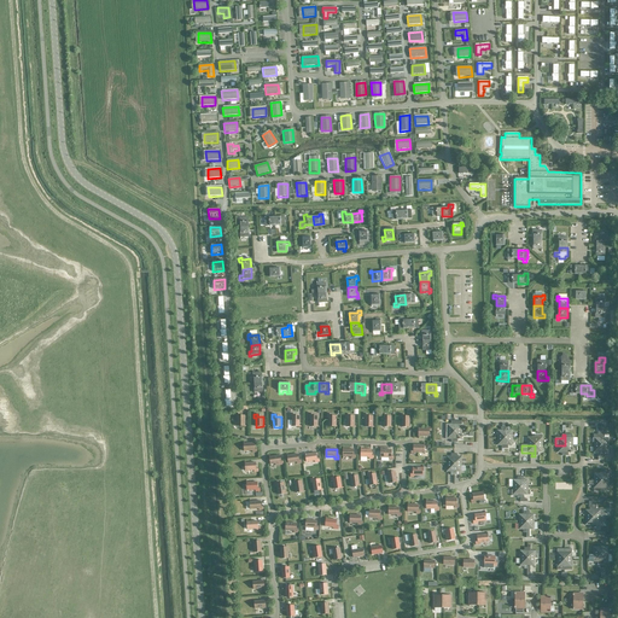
[(354,449),(343,449),(343,456),(351,458),(351,459),(355,459),(355,455),(354,455),(354,449)]
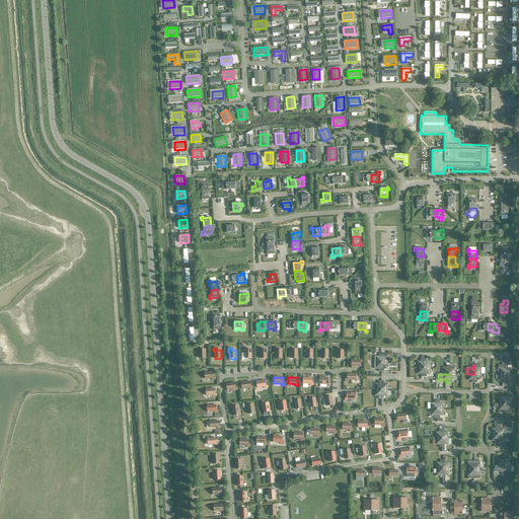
[(312,378),(303,377),(303,384),(310,384),(310,386),(313,386),(313,383),(312,382),(312,378)]
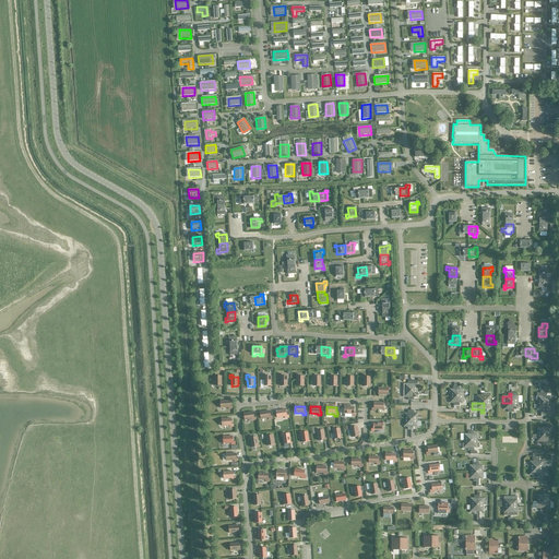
[(354,407),(344,407),(344,414),(352,414),(352,416),(356,416),(356,413),(354,413),(354,407)]
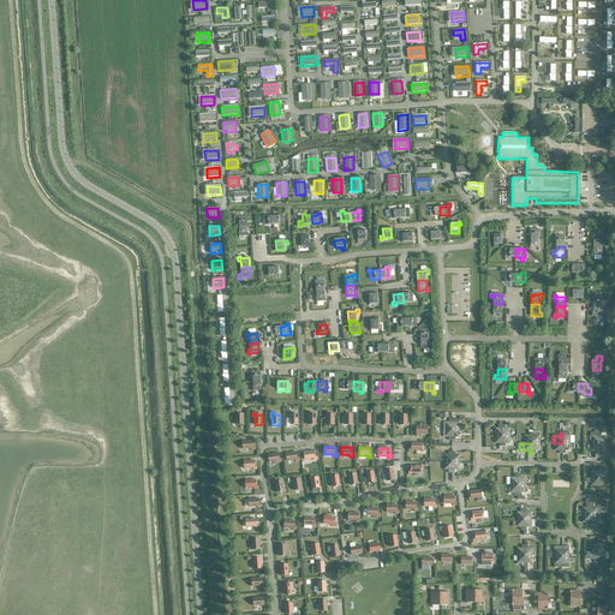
[(268,455),(269,463),(274,461),(274,464),(282,463),(281,459),(279,459),(279,454),(268,455)]
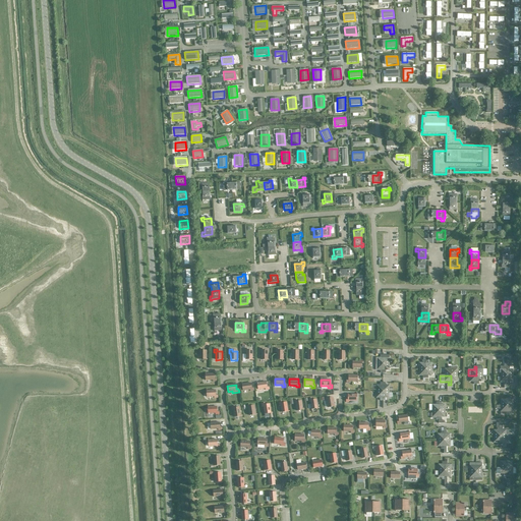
[(327,401),(328,408),(334,407),(333,398),(328,399),(328,397),(325,397),(326,401),(327,401)]
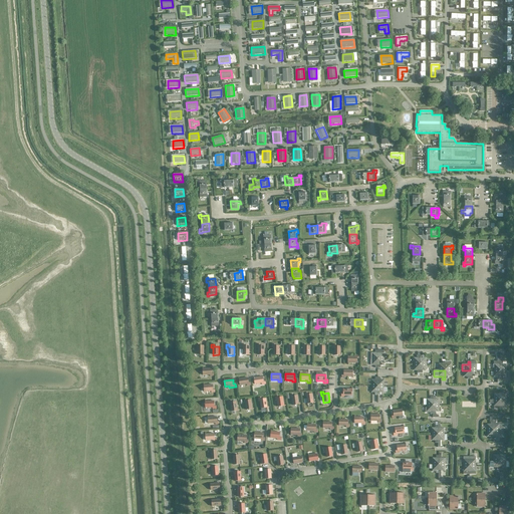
[(306,399),(303,400),(304,404),(307,403),(307,404),(313,403),(312,395),(307,395),(307,394),(304,394),(305,397),(306,397),(306,399)]
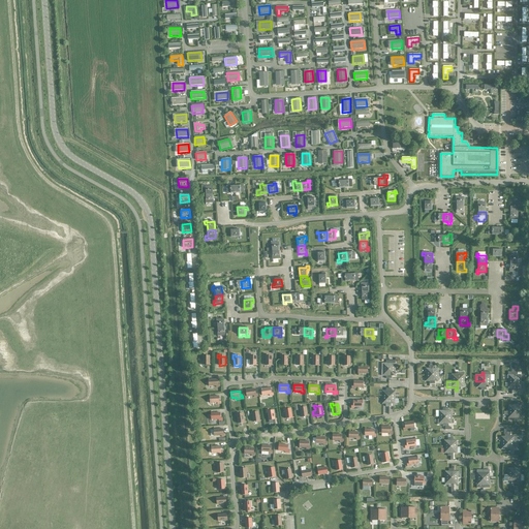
[(301,417),(308,416),(306,407),(302,408),(301,406),(298,407),(299,410),(300,410),(301,417)]
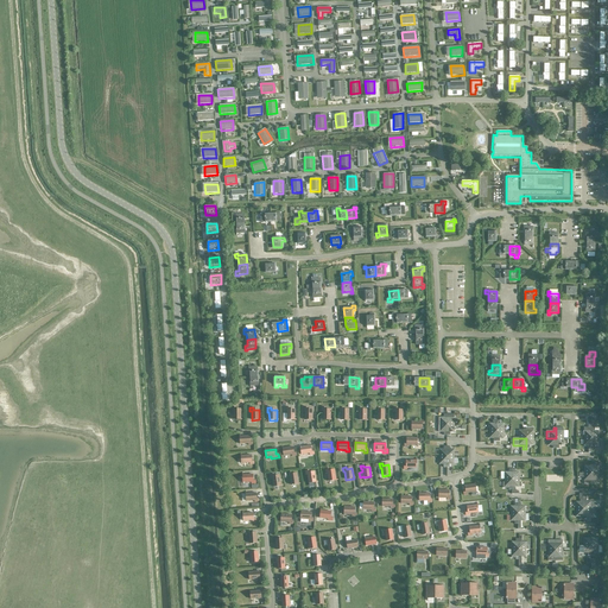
[(329,481),(336,480),(335,470),(329,470),(329,469),(325,469),(325,473),(328,473),(329,481)]
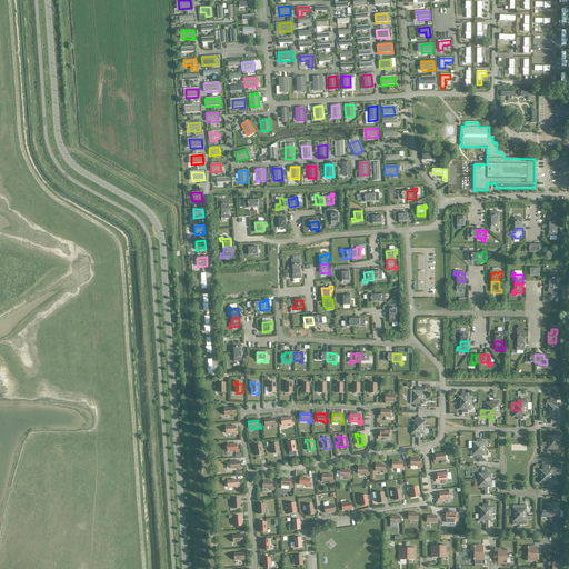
[(289,452),(296,451),(295,441),(289,442),(289,440),(286,441),(286,445),(288,445),(289,452)]
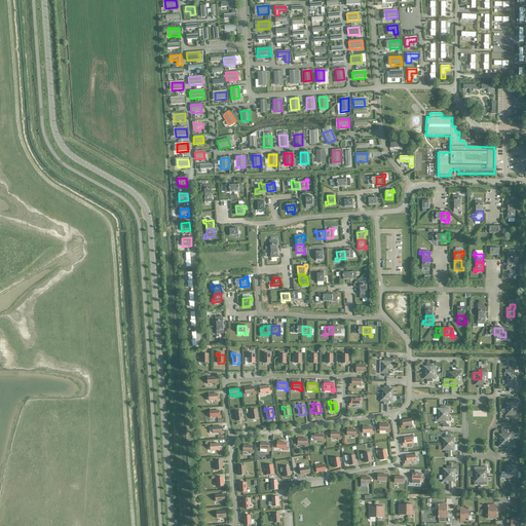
[(252,419),(258,419),(257,410),(252,411),(252,409),(249,409),(249,413),(251,412),(252,419)]
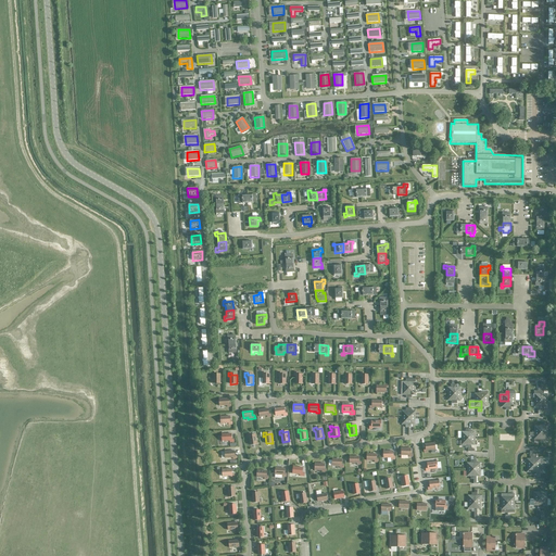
[(250,445),(256,444),(255,434),(251,436),(250,433),(247,434),(248,438),(249,438),(250,445)]
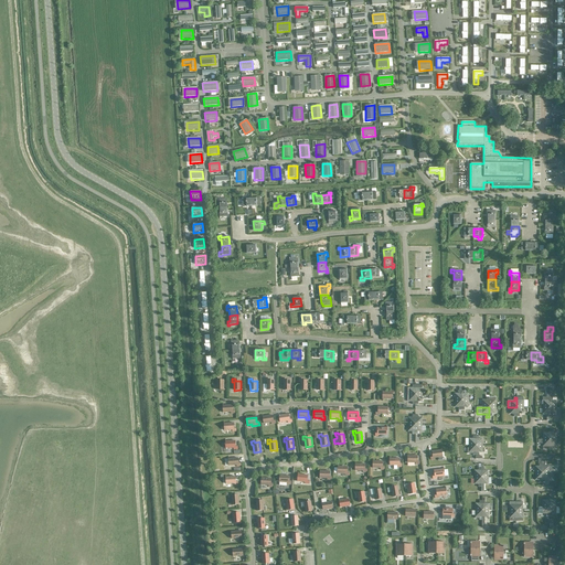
[(550,440),(543,440),(539,440),(539,444),(543,444),(543,449),(550,449),(550,440)]
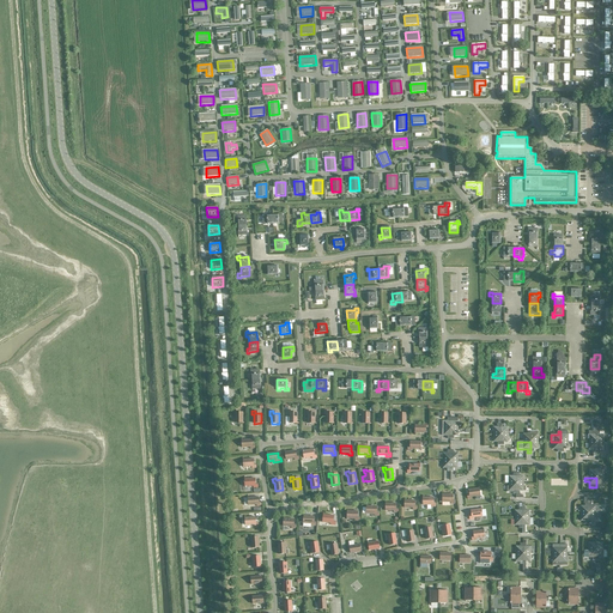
[(472,497),(479,496),(480,496),(479,489),(468,490),(469,496),(467,496),(467,499),(472,499),(472,497)]
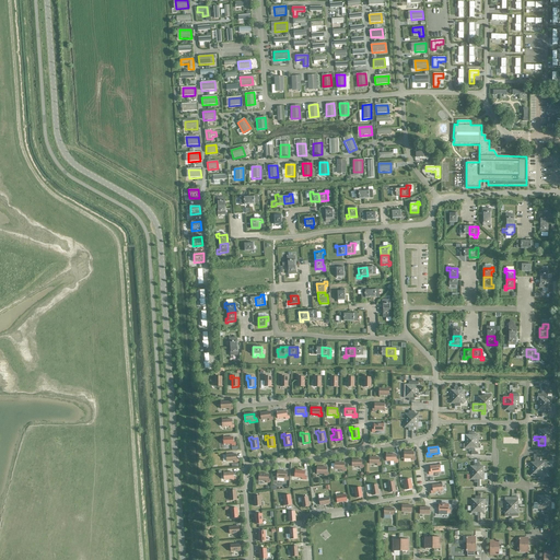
[(378,457),(370,457),(370,464),(377,464),(377,466),(381,466),(381,463),(378,463),(378,457)]
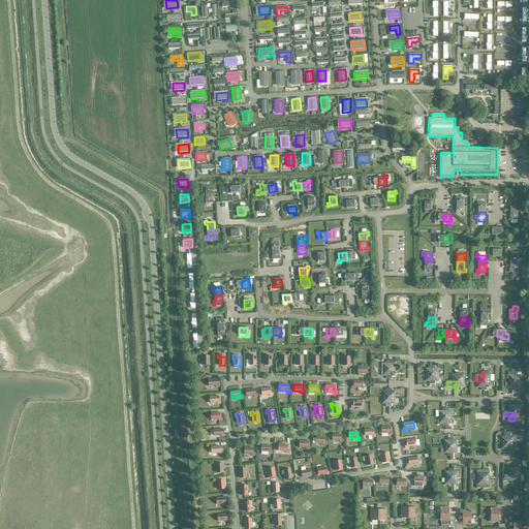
[(518,443),(518,437),(510,437),(510,432),(507,432),(507,434),(507,443),(514,443),(518,443)]
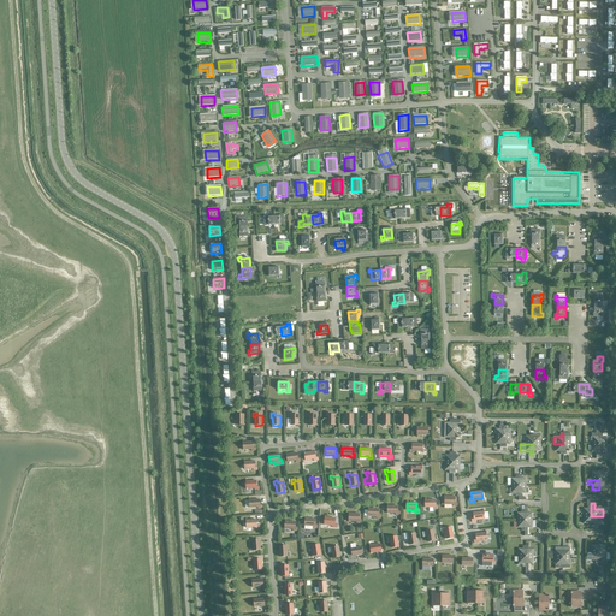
[(398,507),(388,505),(388,514),(396,514),(396,515),(400,515),(400,511),(397,511),(398,507)]
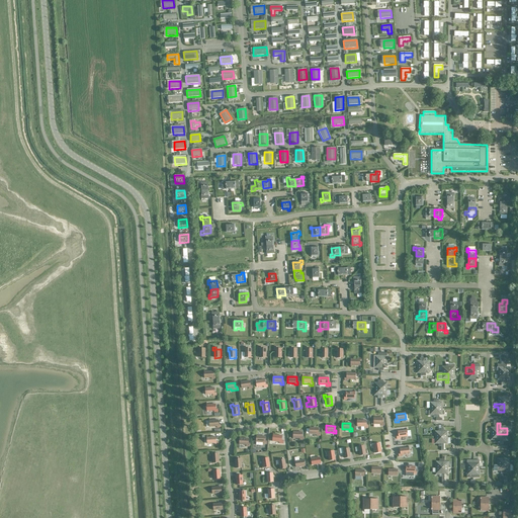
[(307,429),(307,434),(310,434),(317,434),(317,436),(320,436),(320,433),(319,433),(319,428),(310,428),(310,429),(307,429)]
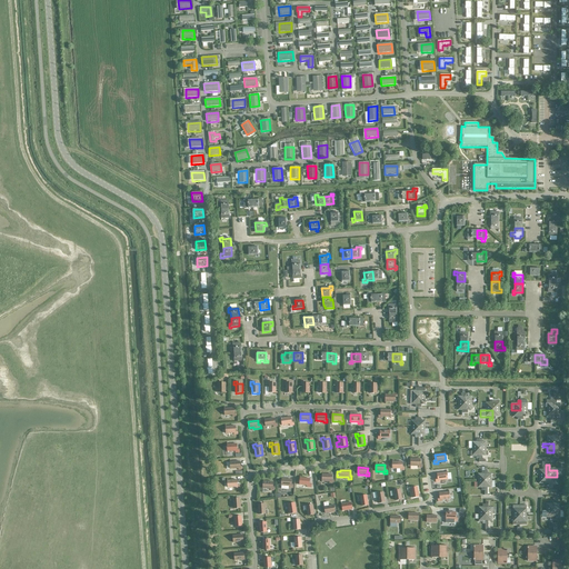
[(439,481),(445,480),(448,480),(447,472),(437,473),(438,479),(436,479),(436,482),(440,482),(439,481)]
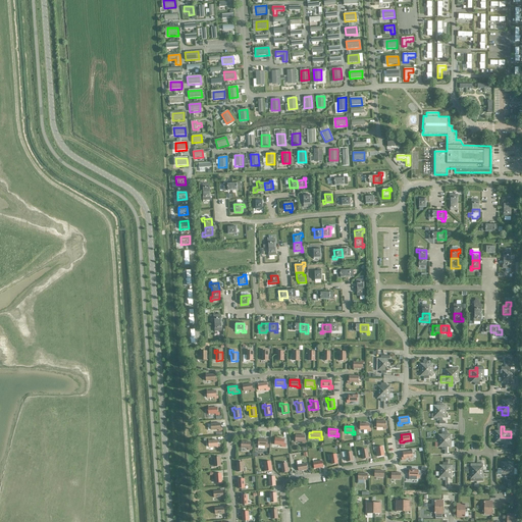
[(305,435),(296,435),(296,441),(303,442),(303,444),(306,444),(306,440),(304,440),(305,435)]
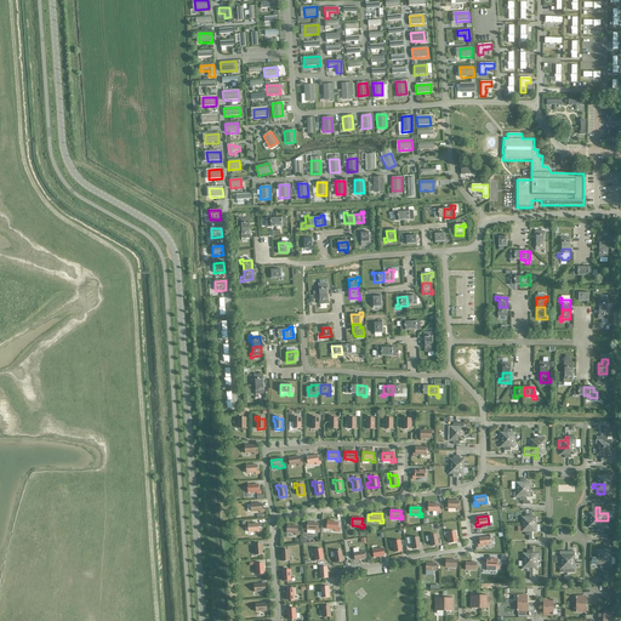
[(339,523),(328,522),(326,529),(336,530),(335,531),(340,533),(340,529),(337,529),(339,523)]
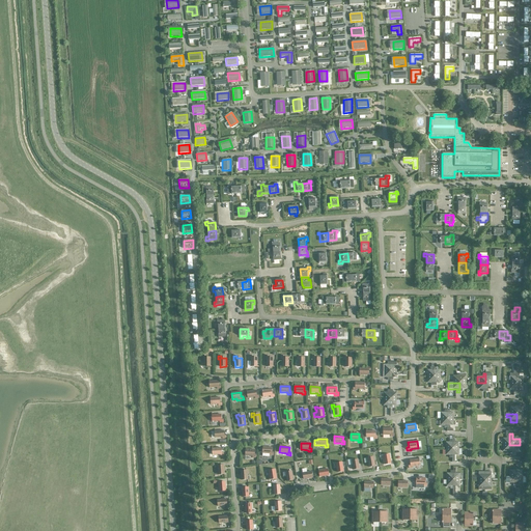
[(272,448),(262,447),(262,453),(270,454),(270,455),(273,456),(274,452),(272,452),(272,448)]
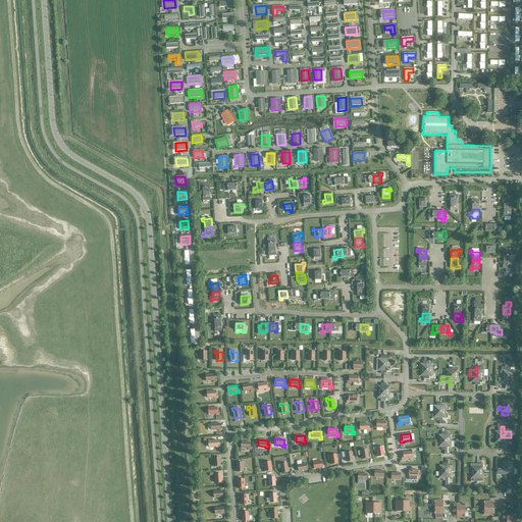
[(251,442),(242,441),(241,449),(249,449),(249,451),(252,451),(252,448),(250,448),(251,442)]
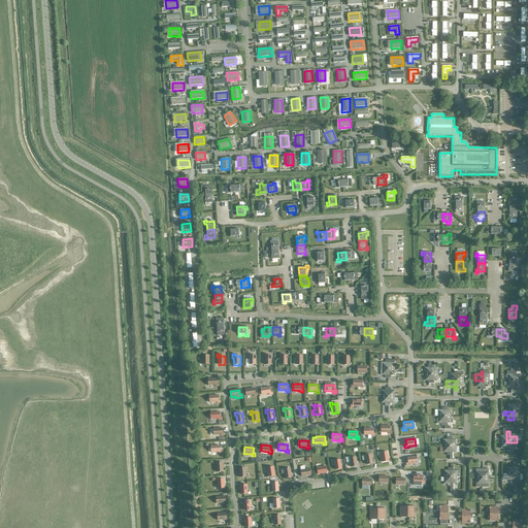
[(409,464),(413,464),(417,463),(417,457),(407,458),(407,462),(406,463),(406,466),(409,465),(409,464)]
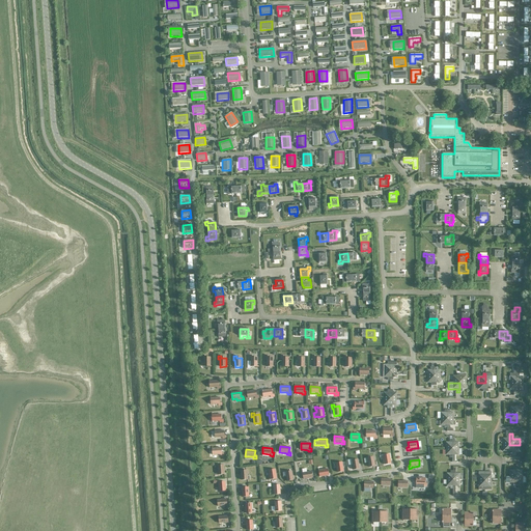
[(509,477),(506,477),(506,482),(509,482),(509,483),(513,483),(513,485),(516,486),(516,477),(509,477)]
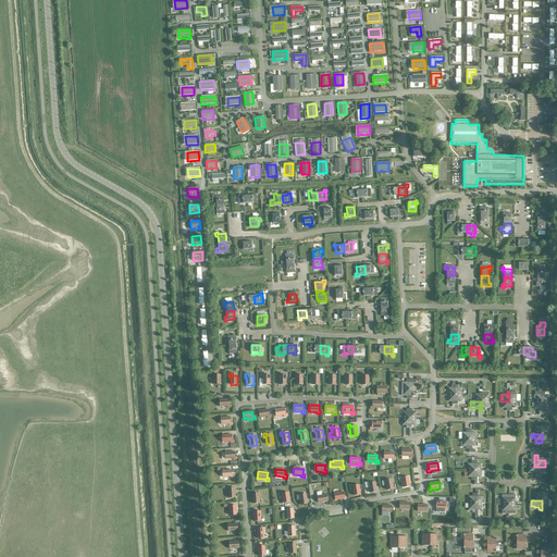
[(436,502),(436,508),(444,509),(444,510),(447,510),(448,507),(446,507),(446,502),(436,502)]
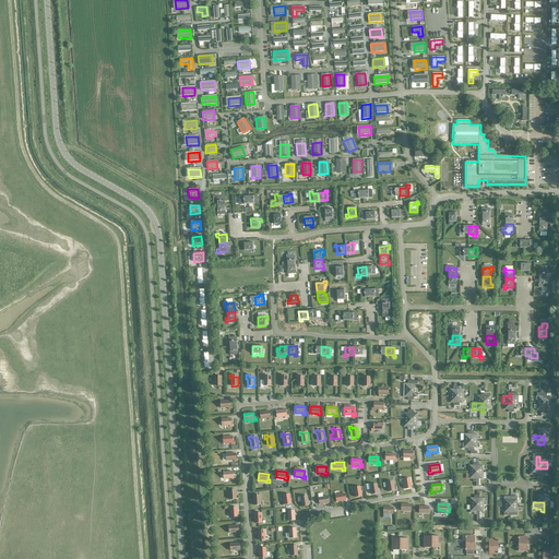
[(430,543),(430,536),(424,536),(424,548),(432,548),(432,543),(430,543)]
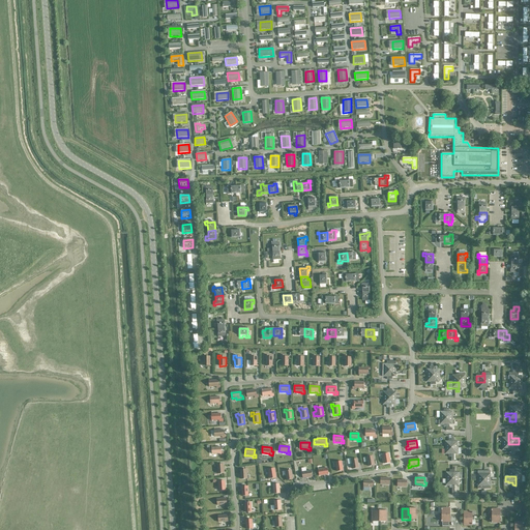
[(416,508),(408,508),(408,514),(410,514),(410,520),(416,520),(416,508)]
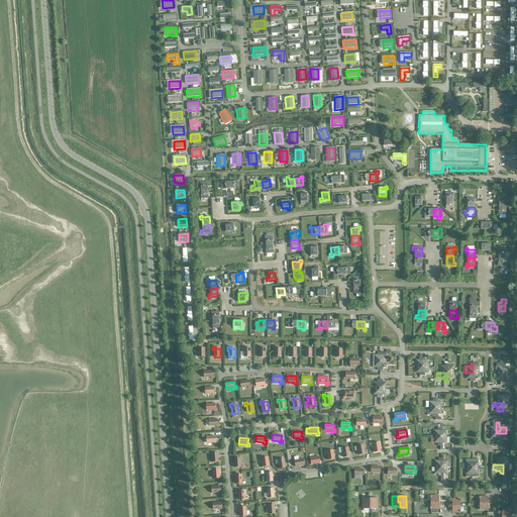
[(369,504),(369,498),(363,498),(363,509),(371,509),(371,504),(369,504)]
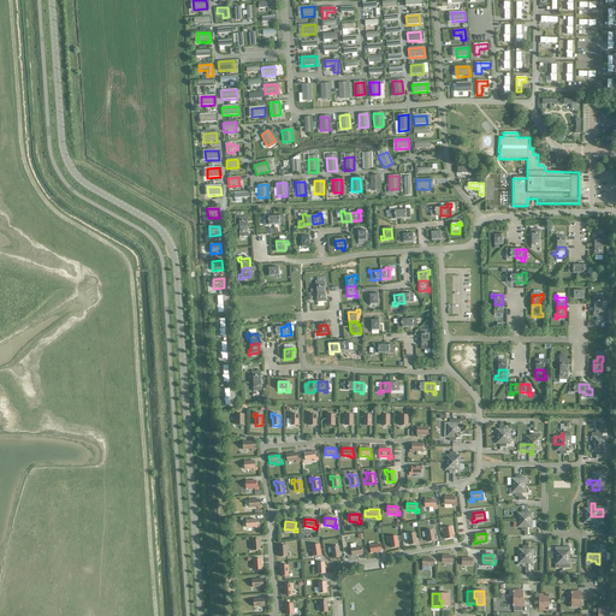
[(449,593),(439,593),(439,600),(442,600),(442,606),(449,606),(449,593)]
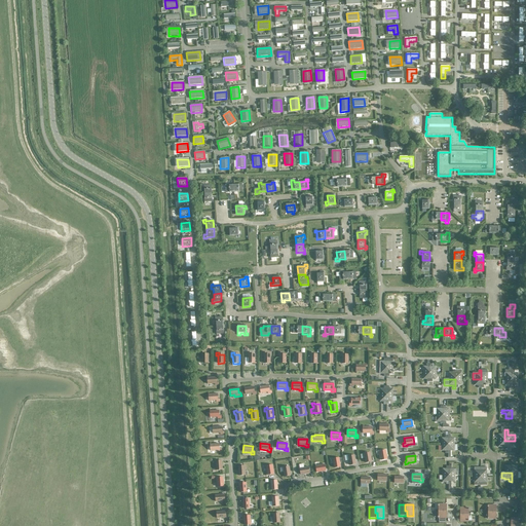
[(446,512),(436,512),(436,513),(438,513),(438,517),(438,518),(439,518),(439,522),(445,522),(445,518),(446,518),(446,512)]
